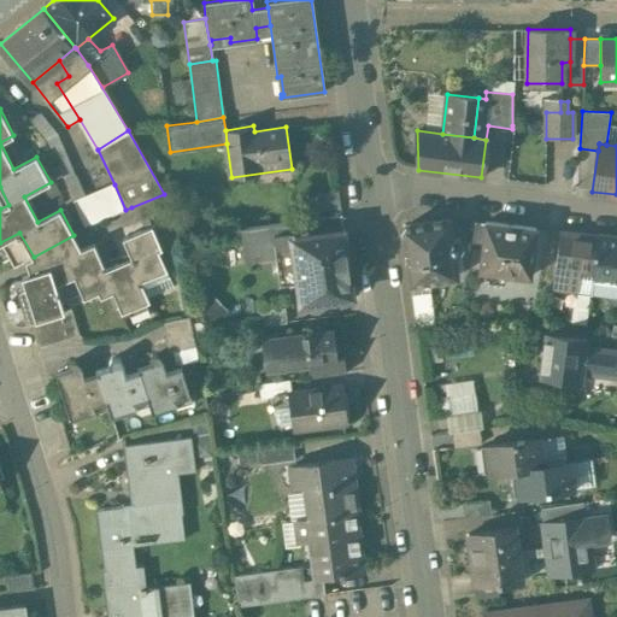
[(115,184),(100,191),(111,216),(125,210),(115,184)]
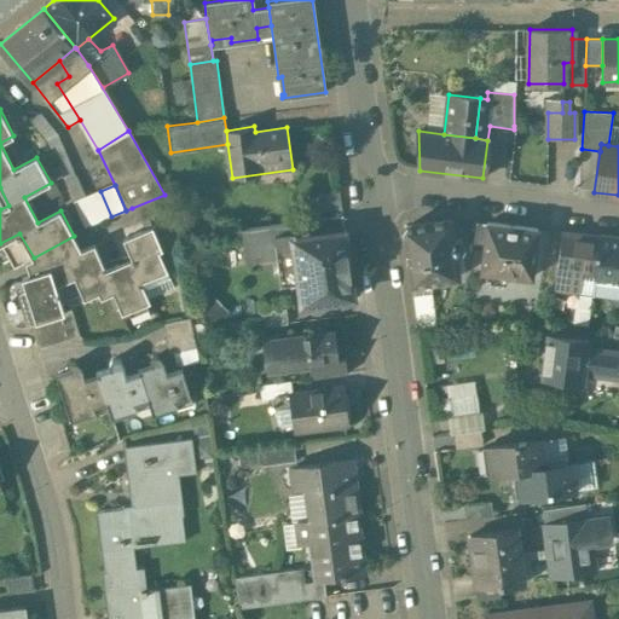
[(100,191),(74,202),(85,227),(111,217),(100,191)]
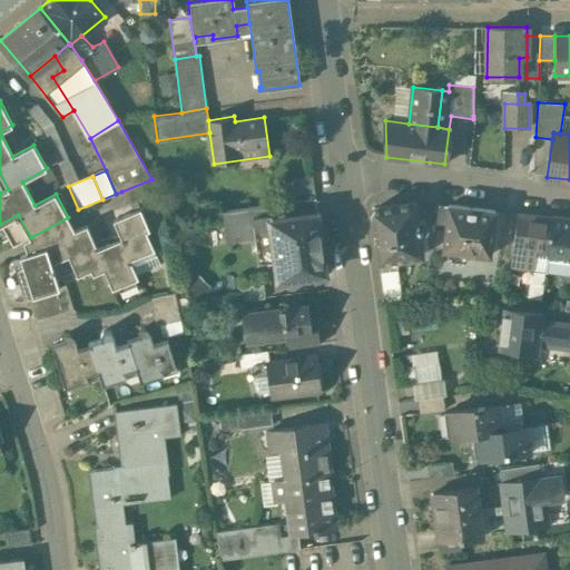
[(312,177),(285,180),(287,198),(314,194),(312,177)]
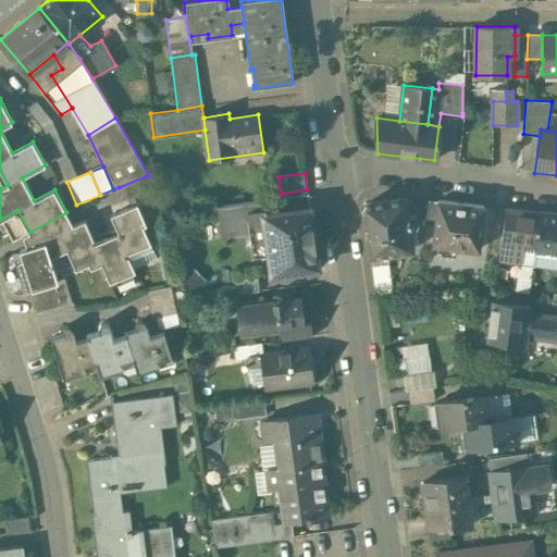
[(150,189),(148,175),(119,187),(126,198),(150,189)]
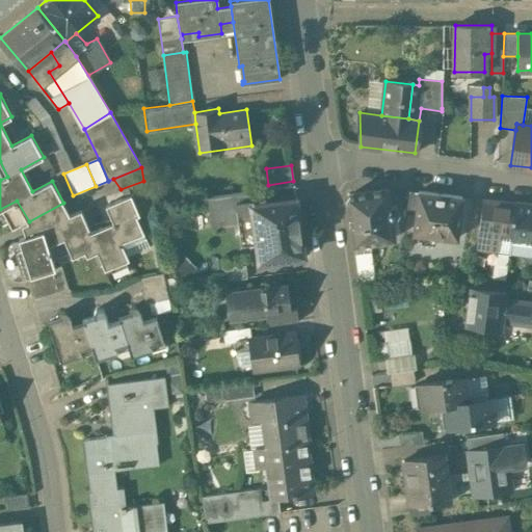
[(293,186),(264,190),(266,205),(254,207),(250,207),(253,219),(259,263),(303,258),(296,201),(295,201),(293,186)]
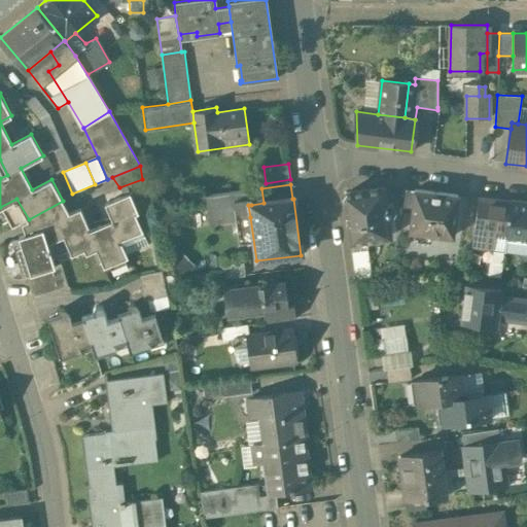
[(383,187),(350,191),(344,199),(350,241),(389,236),(387,216),(390,215),(392,213),(392,210),(392,204),(385,204),(383,187)]
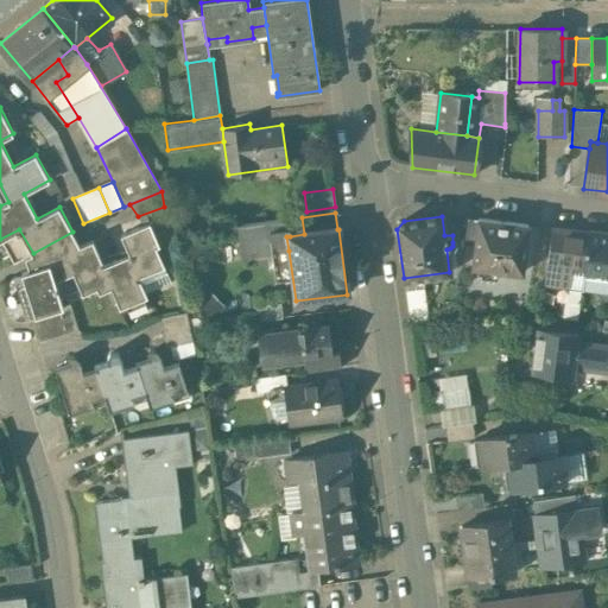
[(527,225),(479,219),(472,266),(521,272),(527,225)]
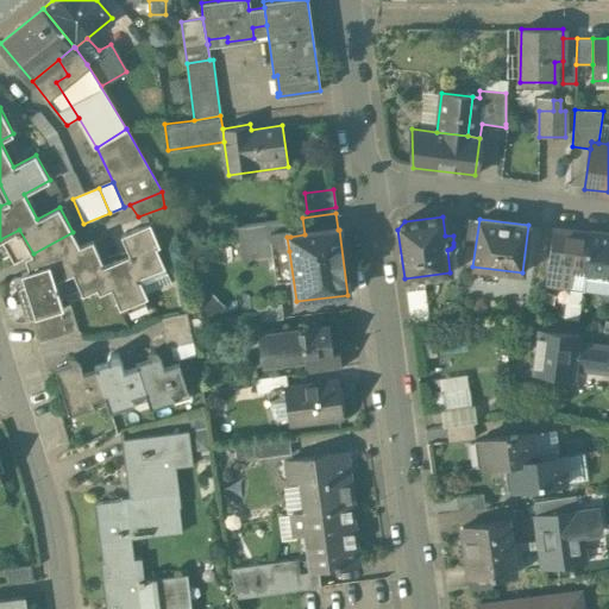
[(288,220),(238,226),(242,258),(289,251),(287,237),(290,237),(288,220)]
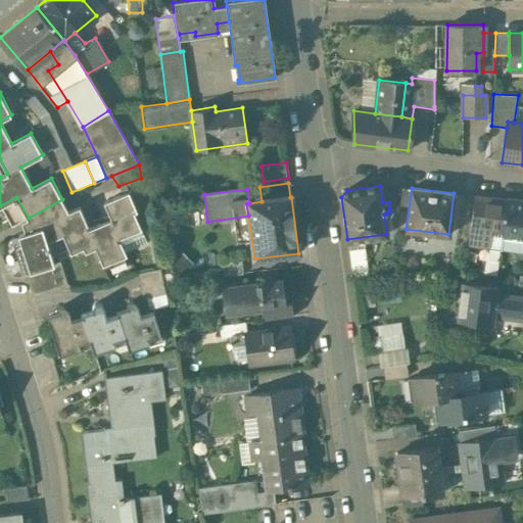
[(111,218),(89,227),(80,206),(55,217),(57,220),(63,235),(70,251),(83,246),(85,250),(95,246),(102,265),(126,254),(119,237),(140,228),(134,211),(137,210),(129,191),(104,201),(111,218)]
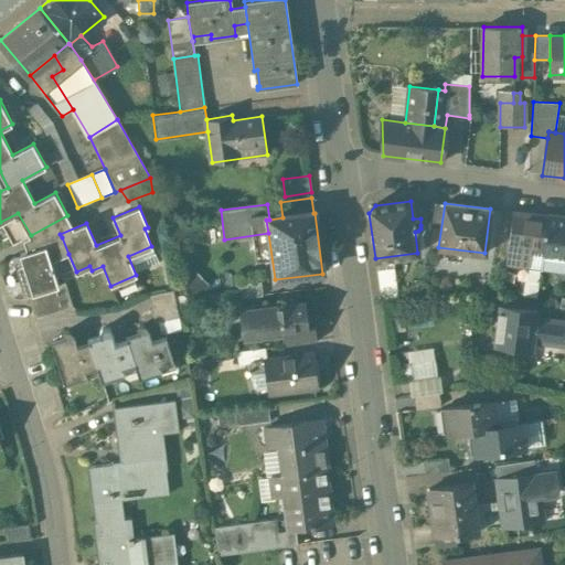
[(545,216),(512,212),(509,247),(530,251),(542,252),(545,216)]
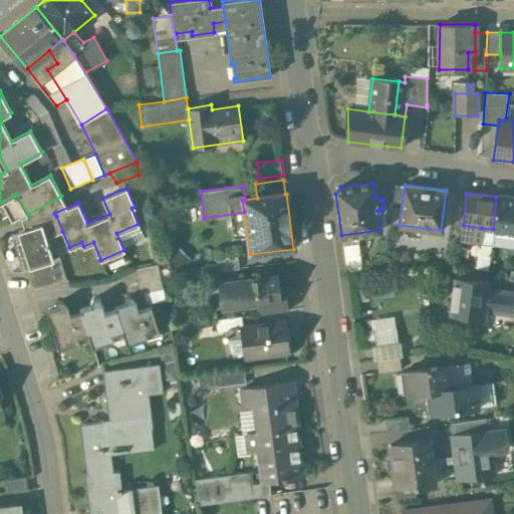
[(513,198),(497,197),(496,197),(493,229),(513,231),(513,198)]
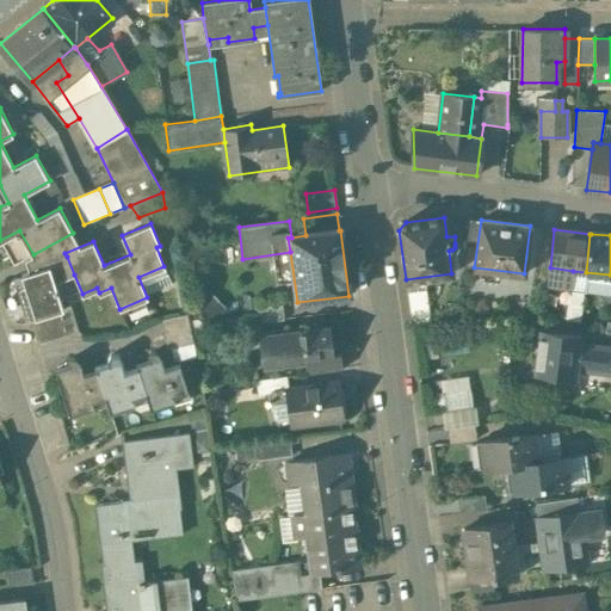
[(67,257),(48,265),(51,277),(54,283),(55,283),(74,275),(67,257)]
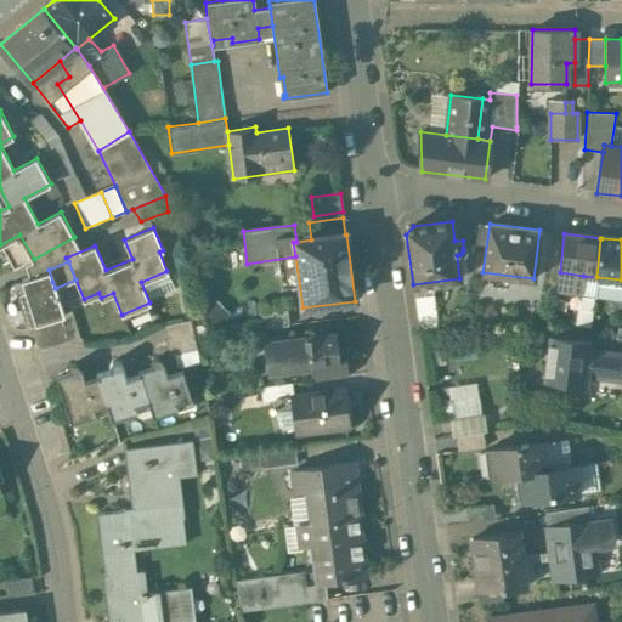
[(49,270),(22,278),(27,290),(52,282),(49,270)]
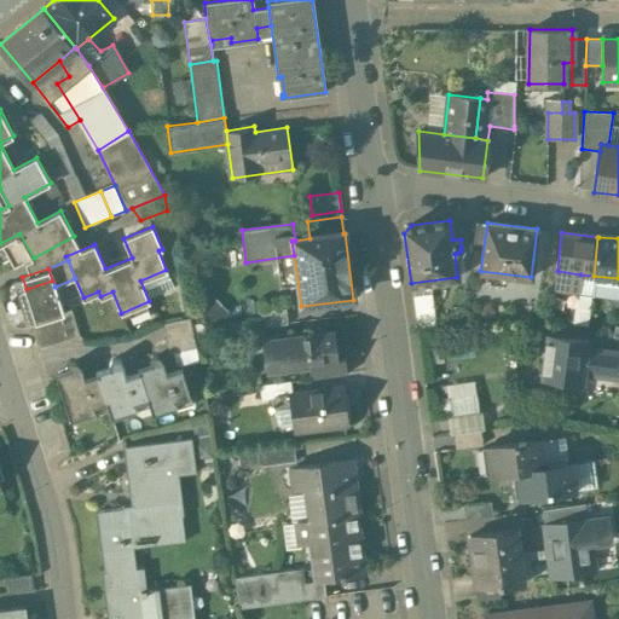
[(580,275),(557,271),(555,290),(579,293),(580,275)]
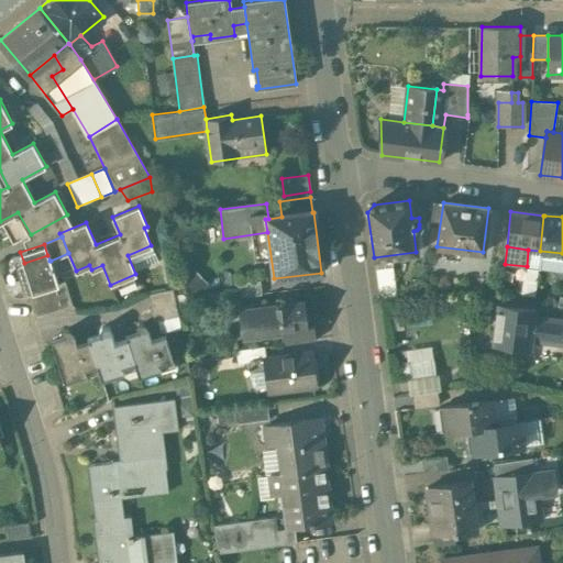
[(540,251),(528,250),(527,266),(538,267),(540,251)]
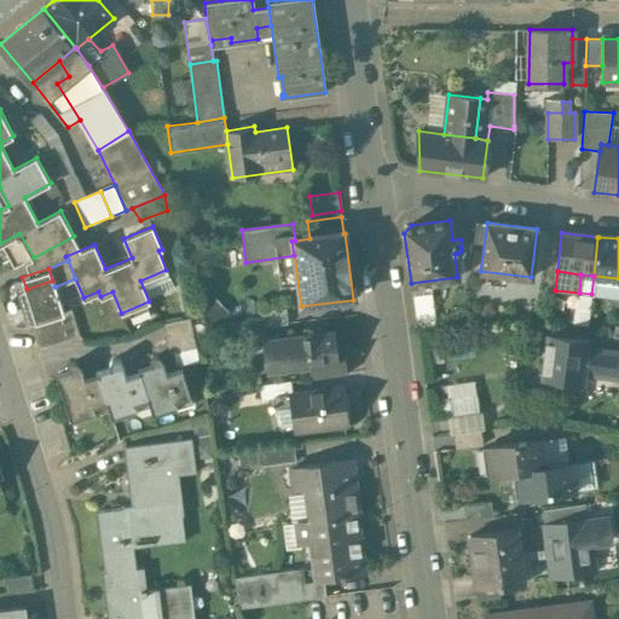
[(618,278),(594,276),(591,294),(618,298),(618,278)]
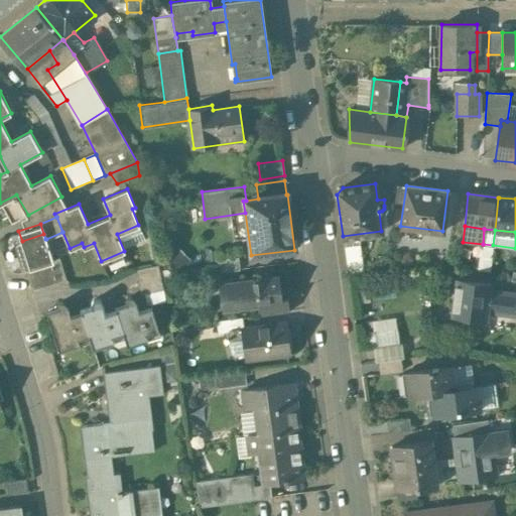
[(43,234),(22,241),(30,266),(53,259),(53,258),(46,239),(45,239),(43,234)]
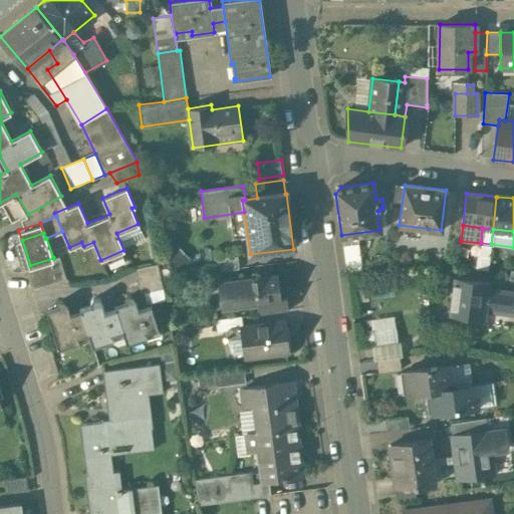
[(53,258),(30,265),(27,266),(34,287),(65,278),(58,255),(53,257),(53,258)]
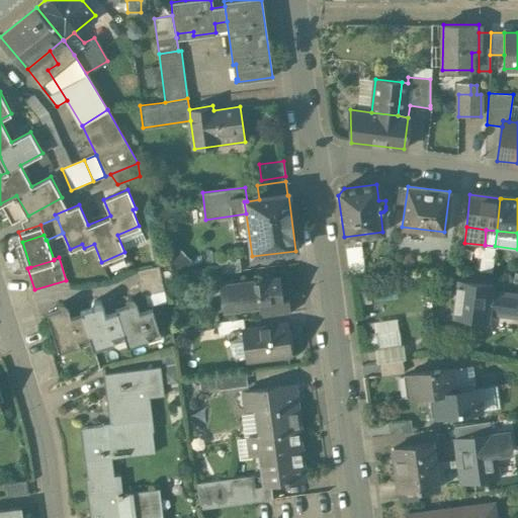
[(239,258),(219,261),(220,274),(241,271),(239,258)]
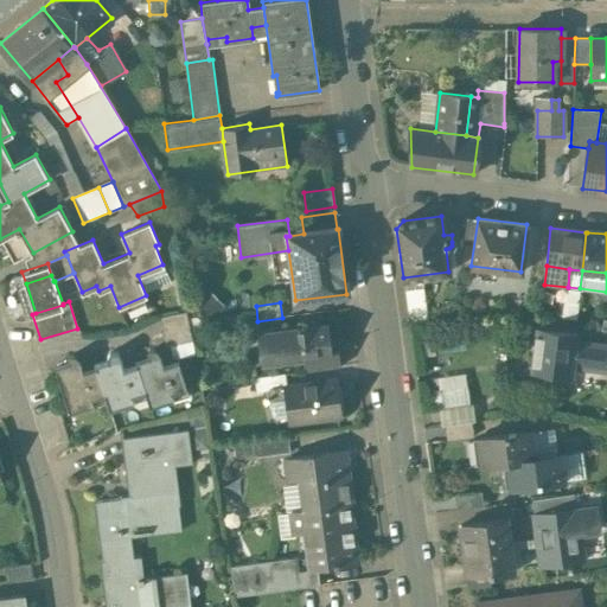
[(579,305),(564,302),(562,323),(576,325),(579,305)]
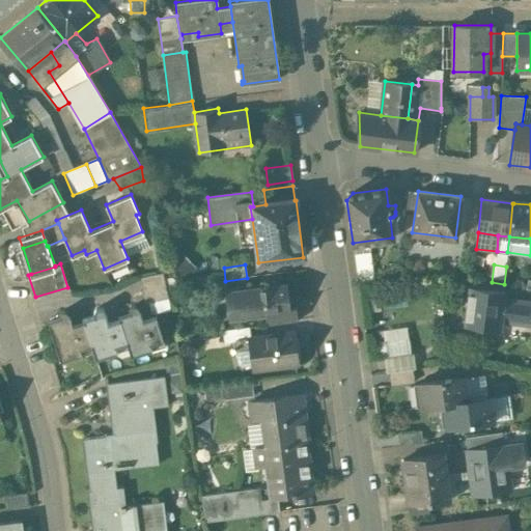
[(162,272),(140,276),(145,302),(168,298),(162,272)]
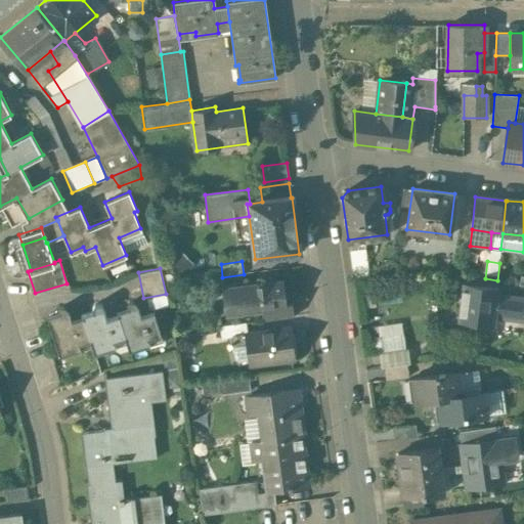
[(284,282),(226,291),(228,314),(262,309),(262,308),(287,304),(284,282)]
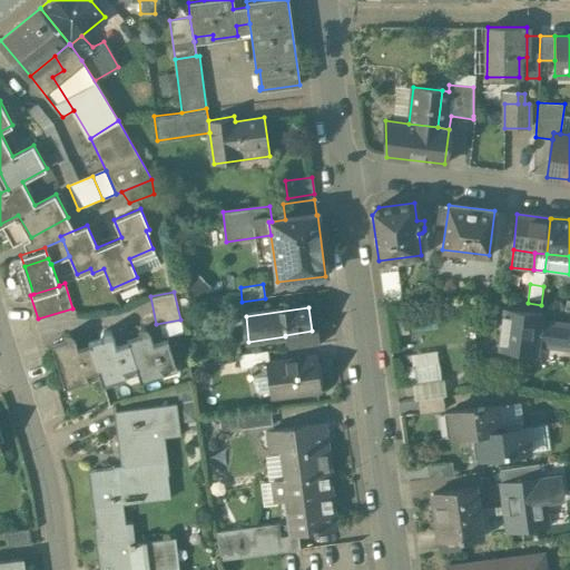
[(540,314),(505,310),(501,347),(536,351),(539,321),(540,314)]
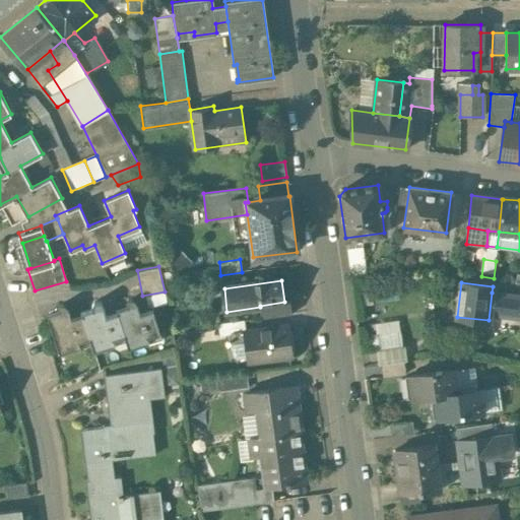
[(519,316),(519,296),(492,293),(490,313),(519,317),(519,316)]
